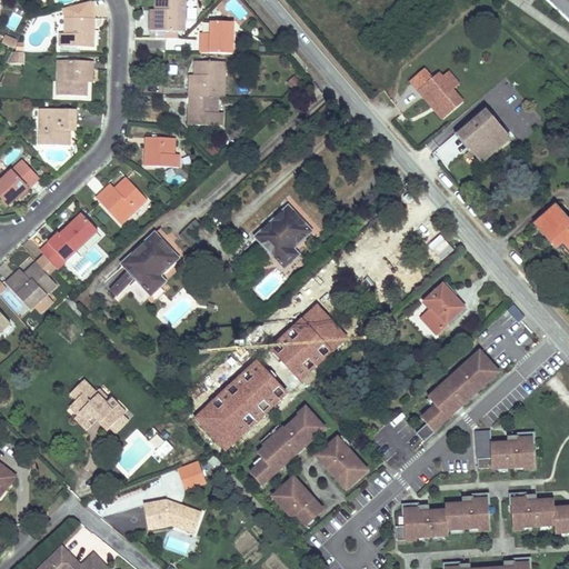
[(185,0),(155,0),(155,10),(155,15),(150,15),(149,31),(155,31),(155,39),(166,39),(178,39),(178,32),(179,11),(185,11),(185,0)]
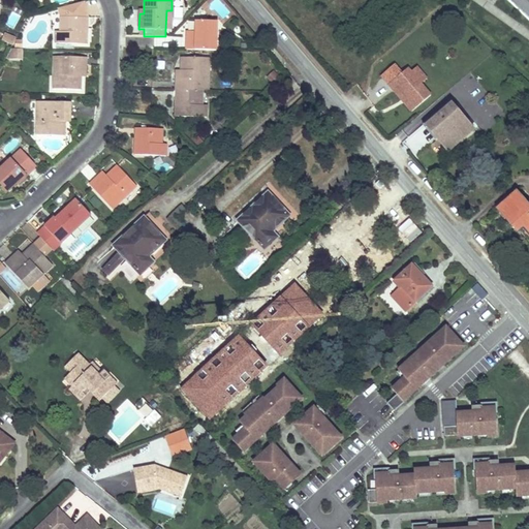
[(528,0),(509,0),(528,18),(528,0)]
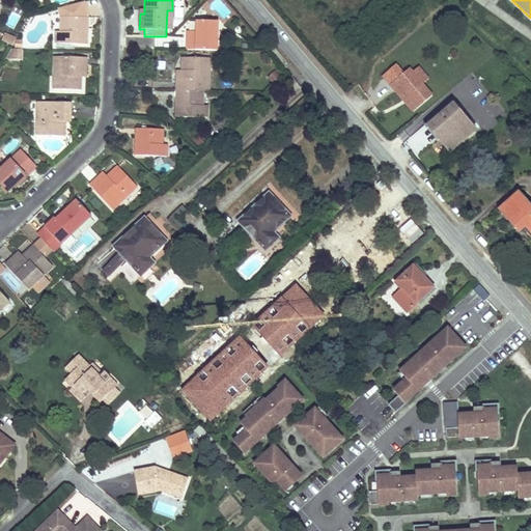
[(84,1),(58,8),(61,17),(60,32),(56,32),(55,44),(87,45),(88,28),(83,27),(83,25),(88,25),(88,18),(84,1)]
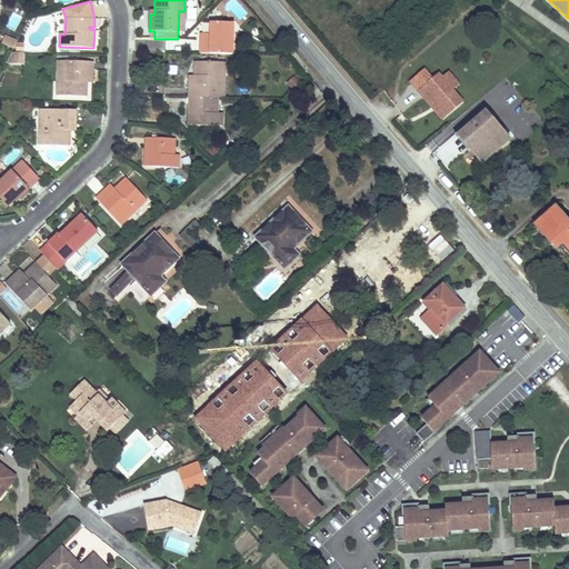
[(195,29),(196,10),(186,10),(186,28),(195,29)]
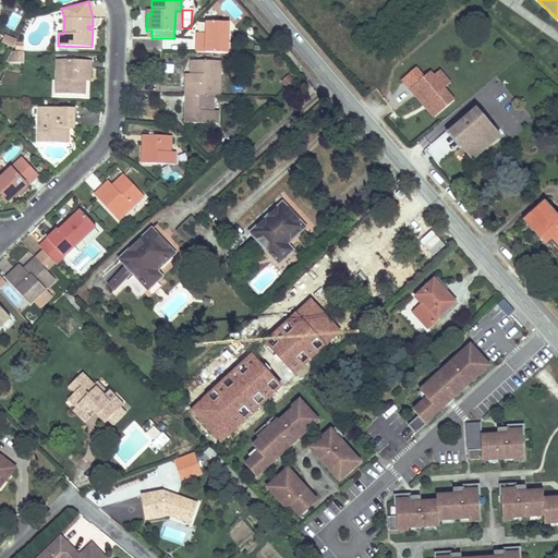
[(225,22),(207,22),(206,34),(206,38),(196,37),(196,52),(228,53),(229,34),(225,34),(225,22)]
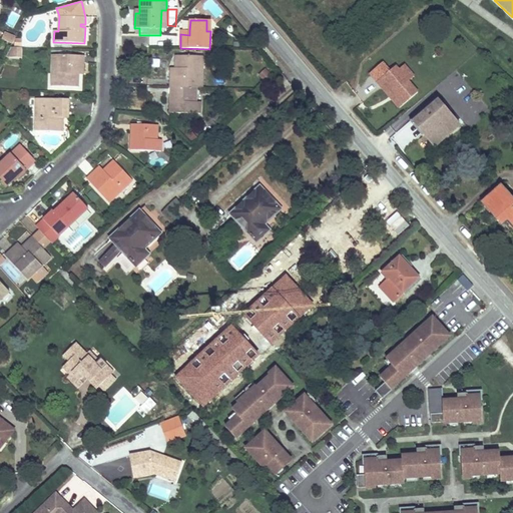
[(12,43),(15,37),(4,33),(1,39),(12,43)]
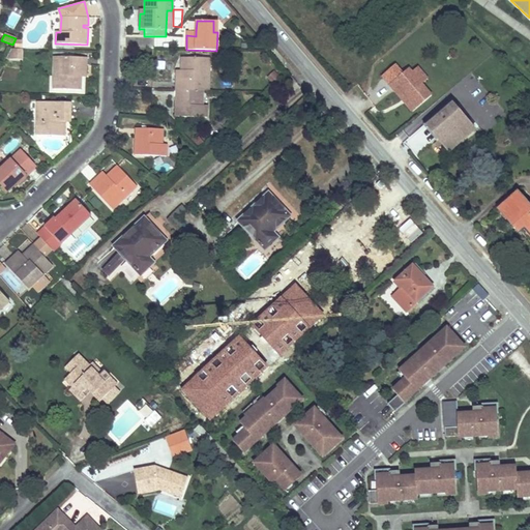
[(13,49),(12,59),(21,60),(21,49),(13,49)]
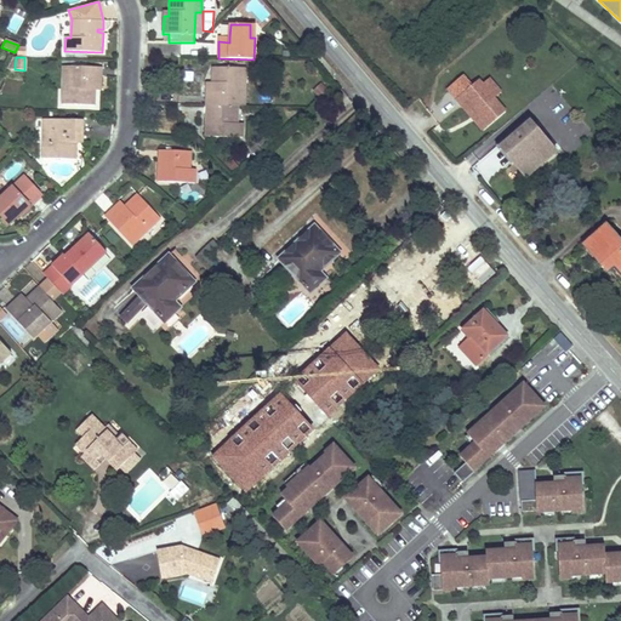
[(101,86),(102,68),(70,67),(69,90),(62,90),(62,104),(95,106),(95,90),(95,86),(101,86)]
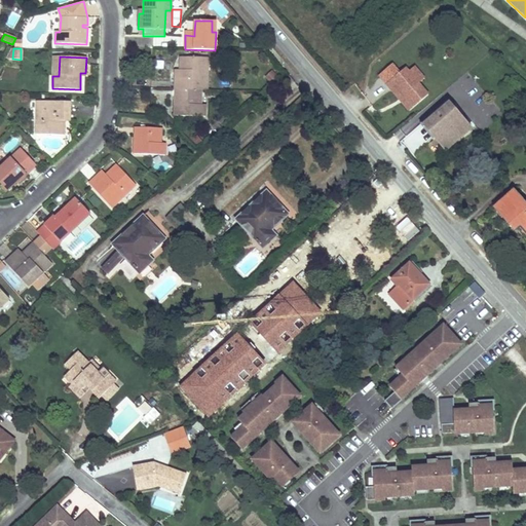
[(209,58),(180,57),(180,70),(180,74),(175,73),(175,89),(201,89),(201,70),(208,70),(209,58)]
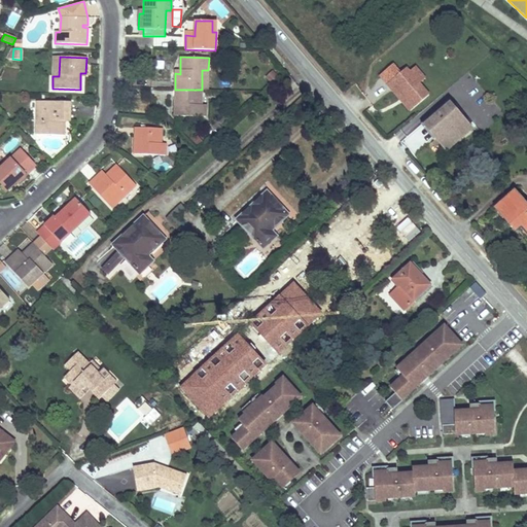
[(392,61),(377,74),(409,111),(430,93),(420,80),(425,75),(413,61),(401,71),(392,61)]
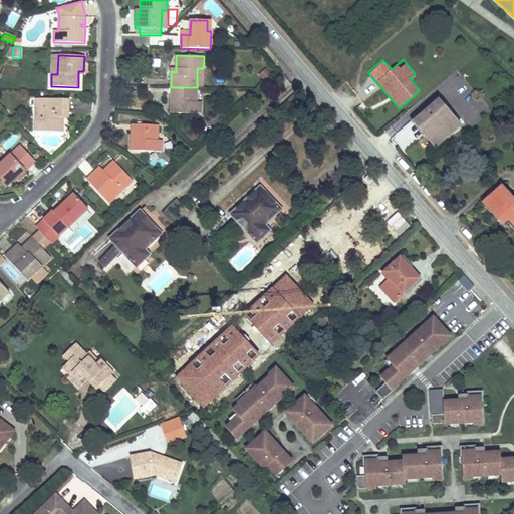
[(263,82),(271,75),(265,69),(257,76),(263,82)]
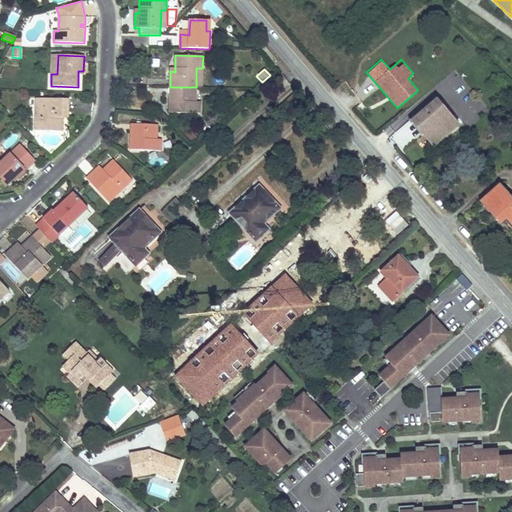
[(463,90),(474,79),(469,73),(457,84),(463,90)]
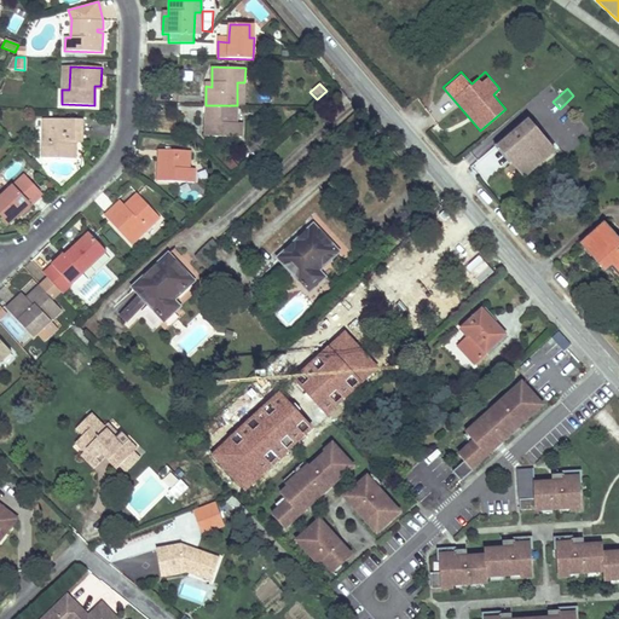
[(580,103),(573,96),(560,109),(566,116),(580,103)]
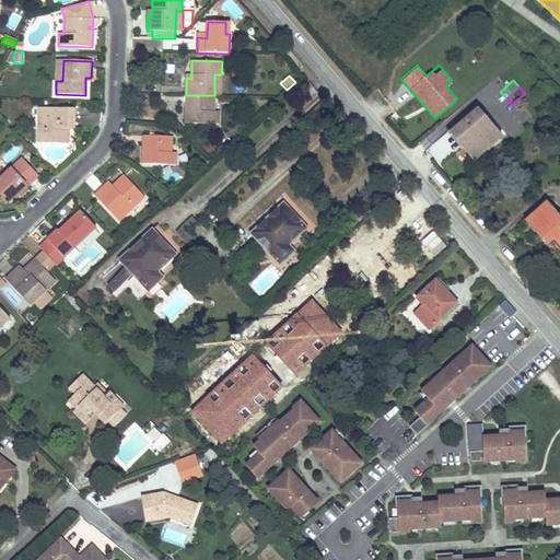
[(190,106),(186,106),(185,124),(219,125),(219,112),(214,112),(214,95),(186,95),(186,103),(191,103),(190,106)]
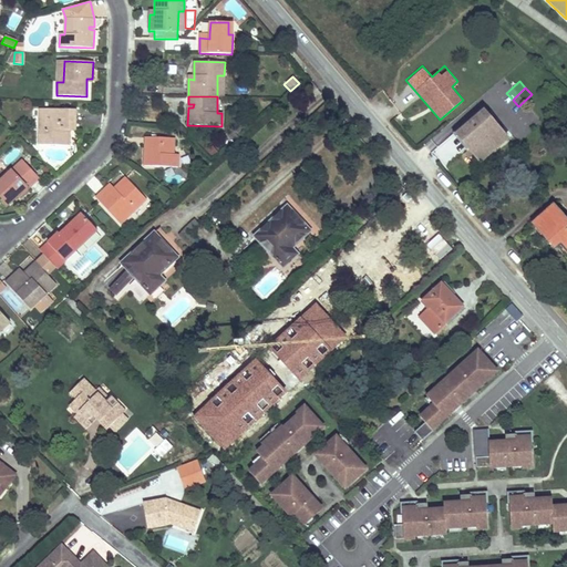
[(75,126),(75,110),(40,109),(39,131),(39,145),(69,146),(69,130),(65,130),(65,126),(75,126)]
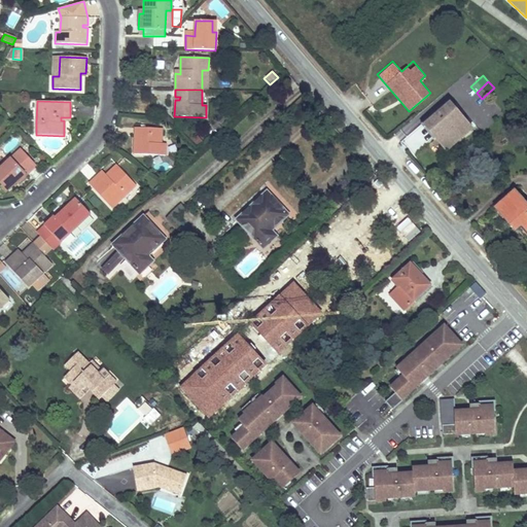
[(472,129),(451,103),(428,123),(438,135),(435,137),(447,150),(472,129)]
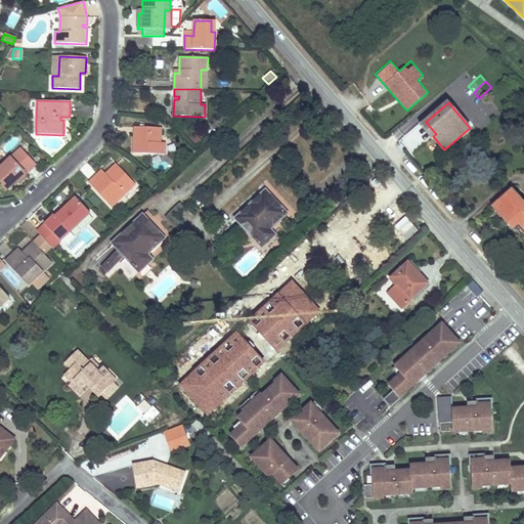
[(436,134),(426,122),(423,125),(433,136),(436,134)]
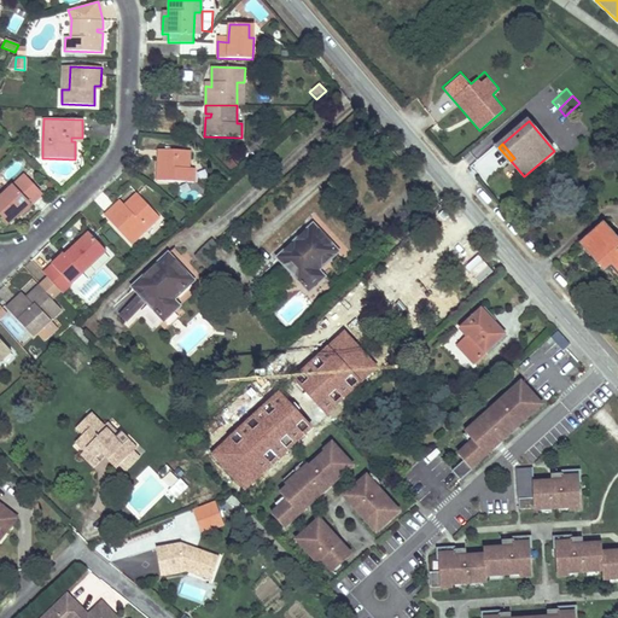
[(194,169),(188,169),(190,151),(158,150),(158,158),(164,158),(163,162),(158,162),(157,181),(193,184),(194,169)]
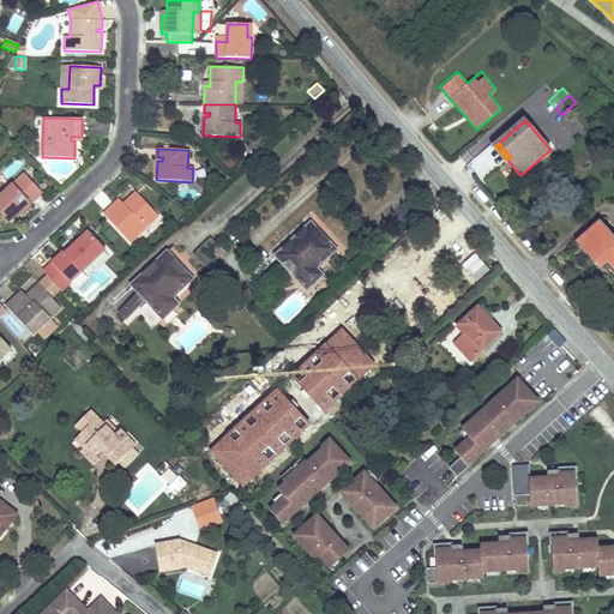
[(43,193),(24,174),(0,196),(0,218),(6,226),(16,216),(29,203),(31,204),(43,193)]
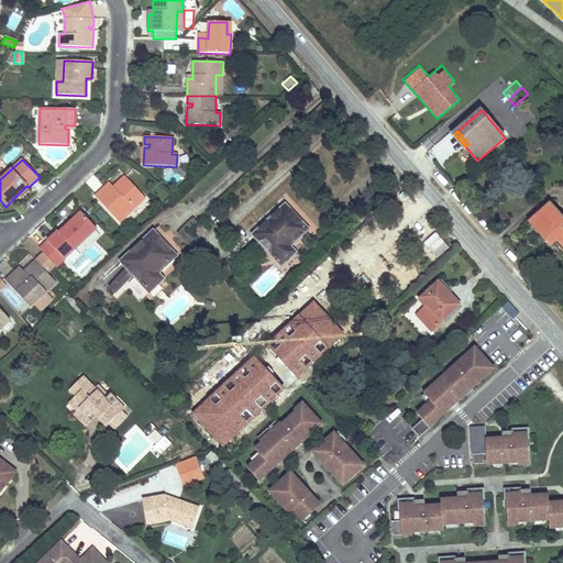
[(113,192),(107,186),(95,197),(119,223),(145,198),(124,177),(112,188),(116,190),(113,192)]
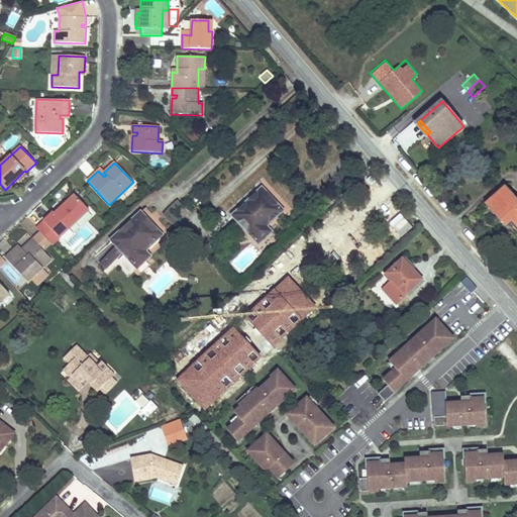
[(24,171),(13,182),(14,183),(26,172),(24,171)]
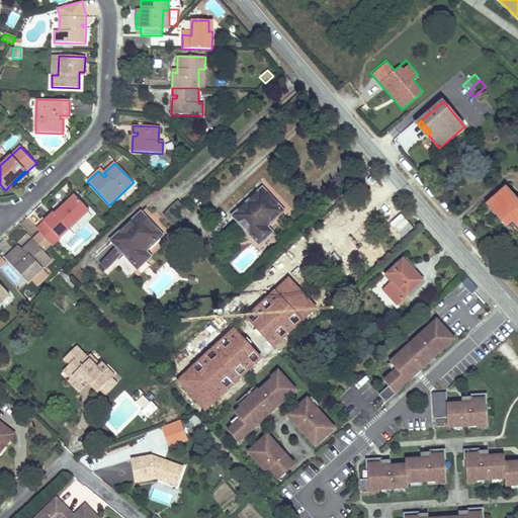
[(517,201),(506,187),(488,204),(507,227),(509,225),(513,221),(517,227),(517,201)]
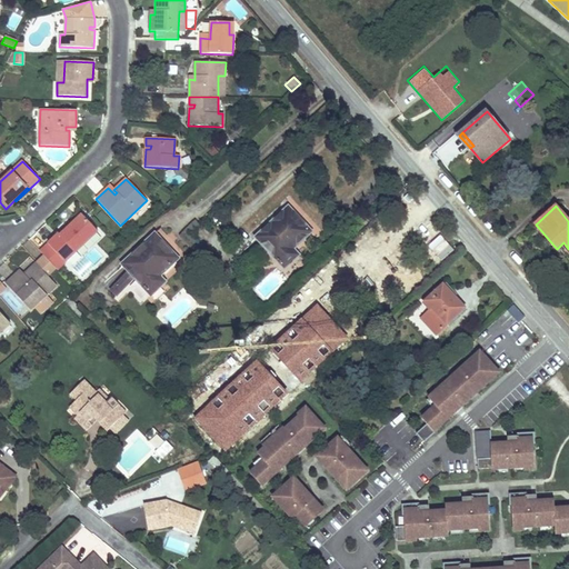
[(311,232),(288,207),(256,238),(285,268),(293,260),(288,253),(292,249),(311,232)]
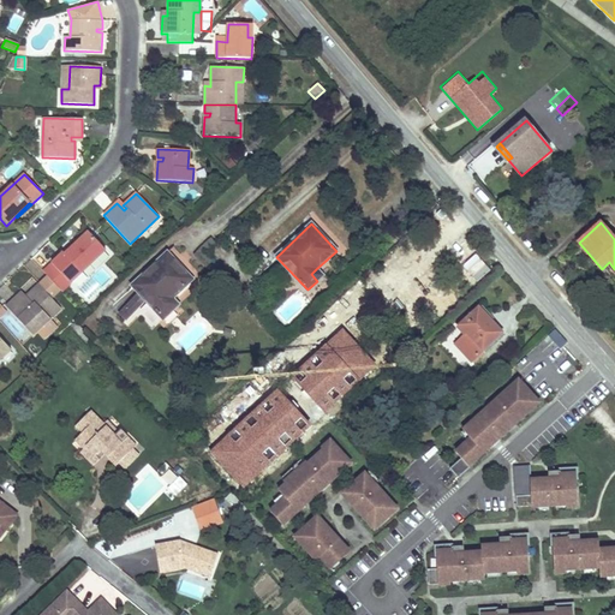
[(106,251),(89,232),(78,242),(65,255),(64,252),(52,264),(70,284),(106,251)]
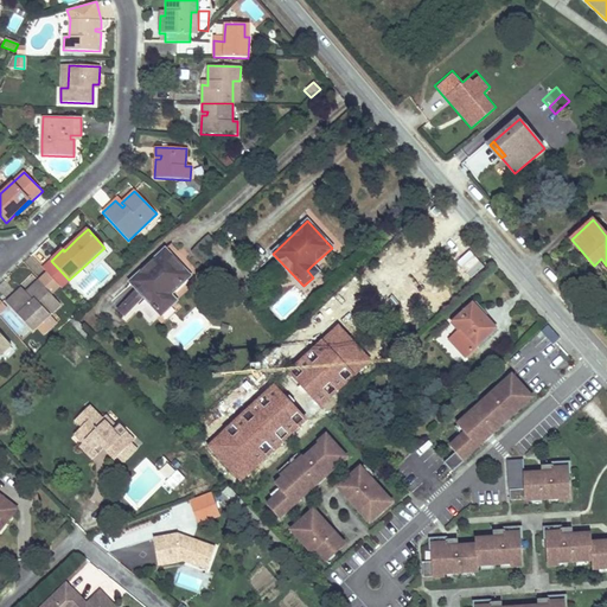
[(77,238),(76,237),(63,249),(64,251),(77,238)]
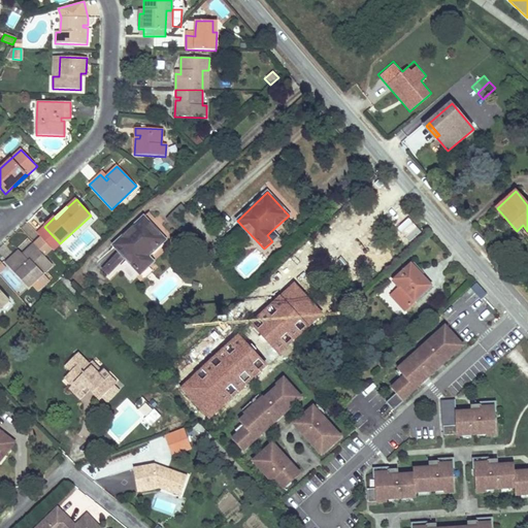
[(143,218),(113,245),(120,252),(124,257),(140,274),(149,266),(143,261),(147,257),(165,240),(143,218)]
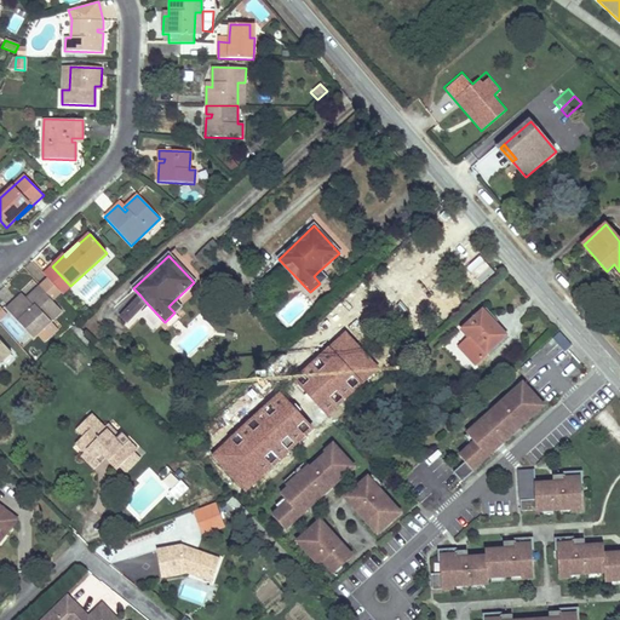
[(619,271),(614,264),(609,269),(619,281),(619,271)]
